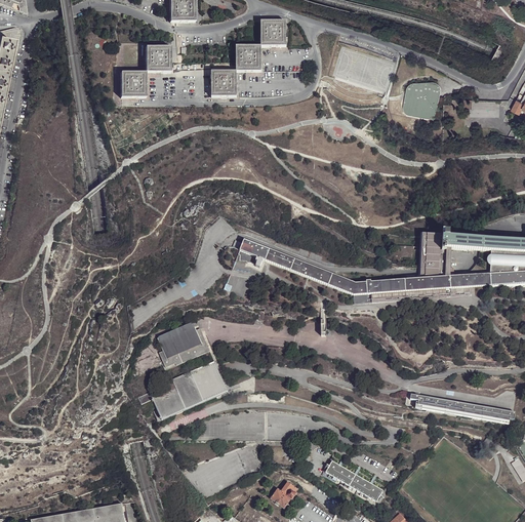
[(0,2),(28,12),(27,8),(26,9),(2,0),(0,0),(0,2)]
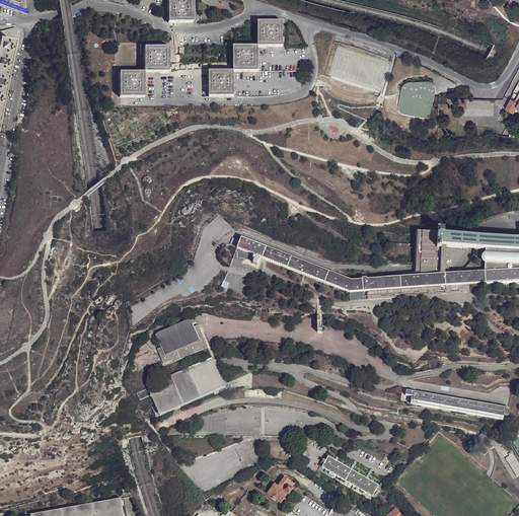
[(2,0),(25,9),(26,8),(25,0),(2,0)]
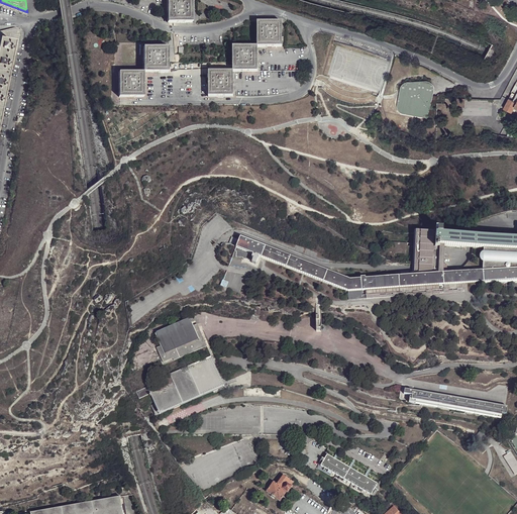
[(168,0),(169,19),(194,19),(193,0),(168,0)]
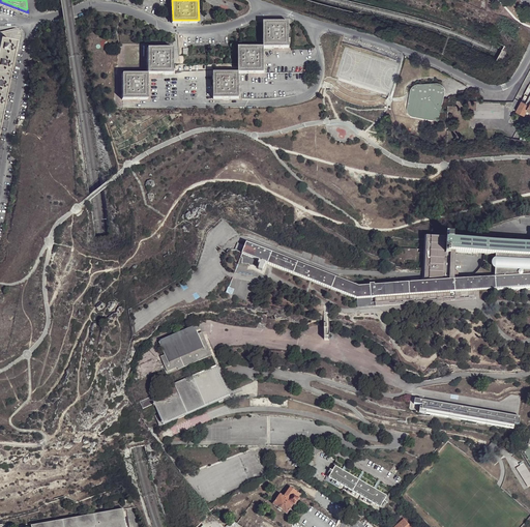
[(280,42),(280,44),(290,45),(290,19),(265,19),(264,45),(265,44),(275,44),(275,42),(280,42)]
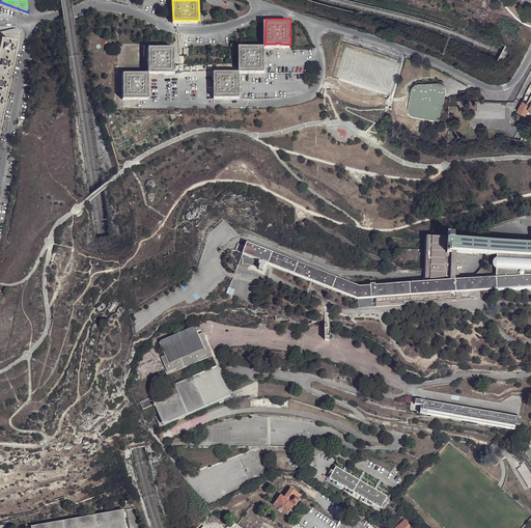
[(0,39),(16,44),(19,30),(11,29),(10,32),(3,31),(3,34),(0,33),(0,39)]
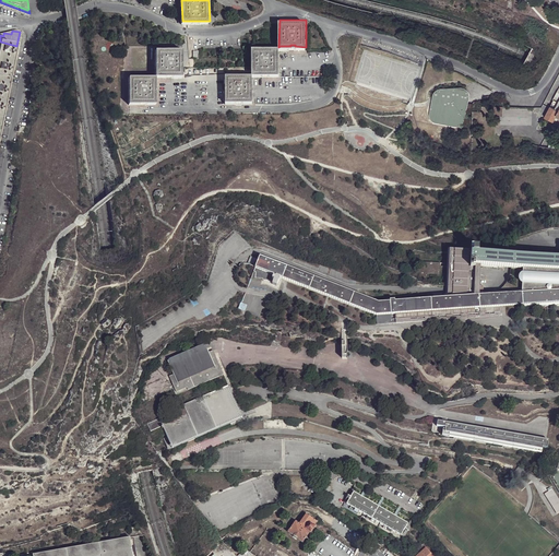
[(16,46),(0,42),(0,60),(13,63),(16,46)]
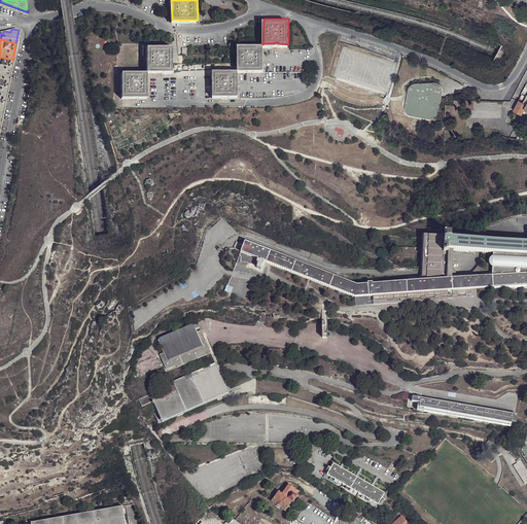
[(264,43),(262,44),(238,44),(238,61),(238,69),(239,69),(249,69),(249,68),(253,68),(253,69),(264,69),(264,43)]
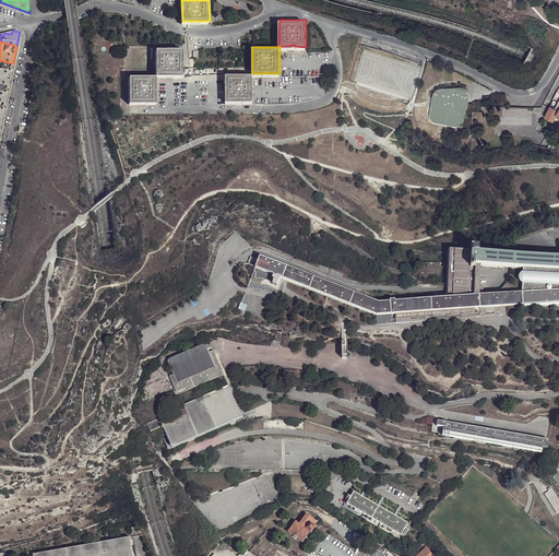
[(156,48),(156,74),(167,74),(167,73),(171,73),(171,74),(183,74),(182,70),(182,64),(182,48),(156,48)]
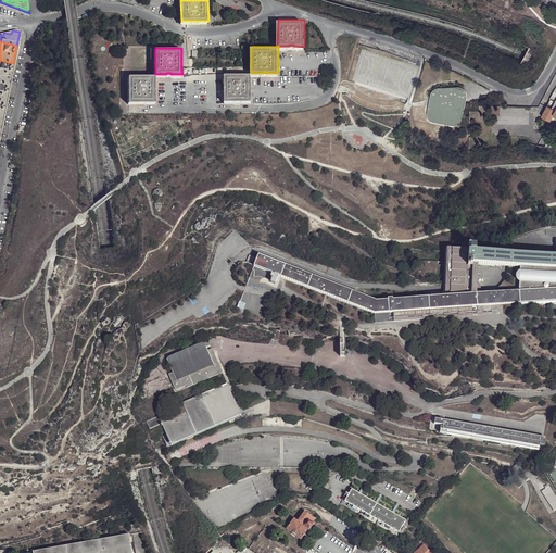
[(12,72),(13,63),(0,60),(0,78),(10,80),(12,72)]
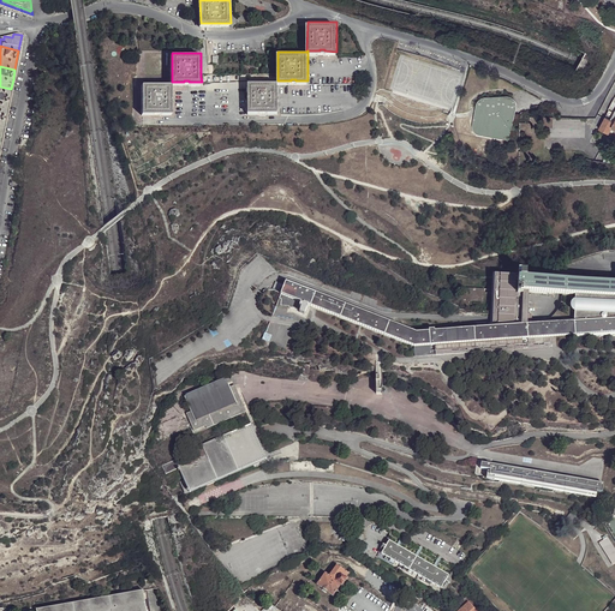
[(279,81),(278,81),(249,82),(249,111),(262,111),(262,109),(267,108),(267,111),(279,111),(279,81)]
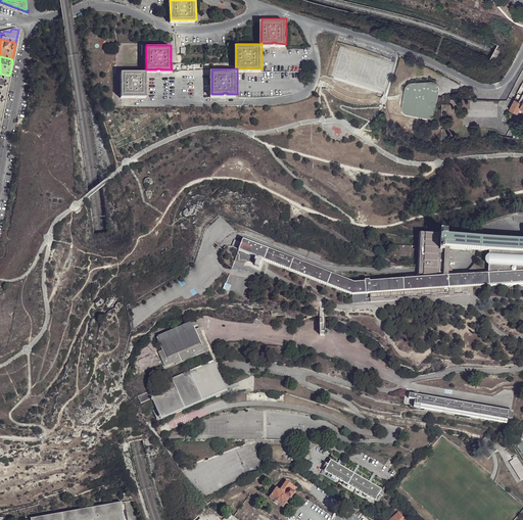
[(146,95),(146,69),(122,71),(122,95),(132,95),(132,94),(136,93),(136,95),(146,95)]
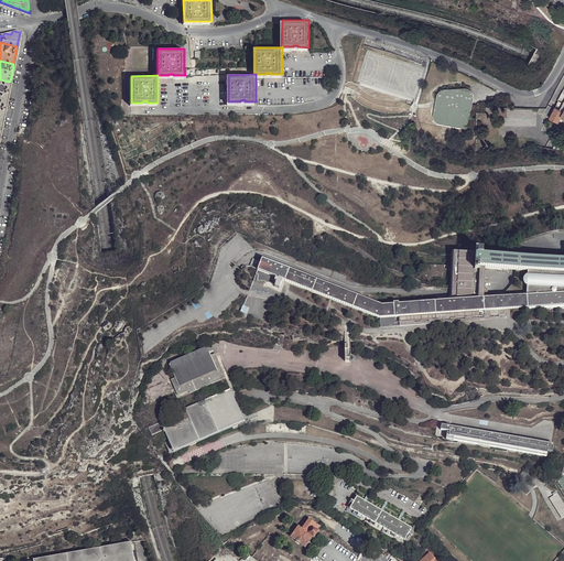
[(0,99),(7,100),(10,82),(0,79),(0,99)]
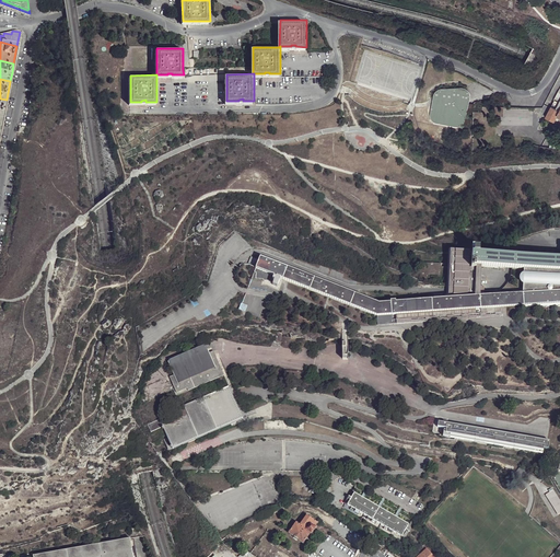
[(433,120),(433,118),(459,122),(458,123),(462,123),(463,122),(464,118),(470,94),(471,92),(470,90),(469,88),(467,85),(464,84),(442,88),(440,88),(438,90),(435,92),(434,94),(430,114),(430,117),(430,119),(431,120),(433,120)]
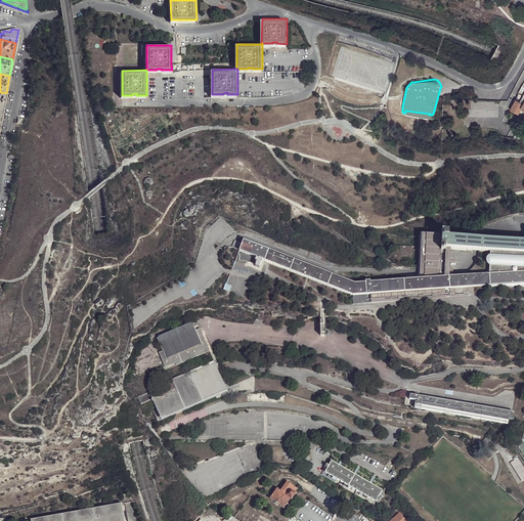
[(523,105),(523,92),(523,91),(519,97),(515,95),(510,105),(513,107),(518,111),(521,104),(523,105)]
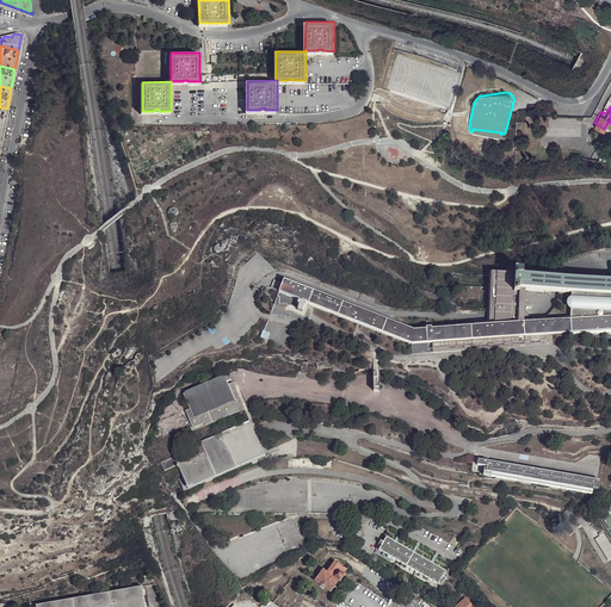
[(549,127),(576,127),(578,116),(549,115),(549,127)]
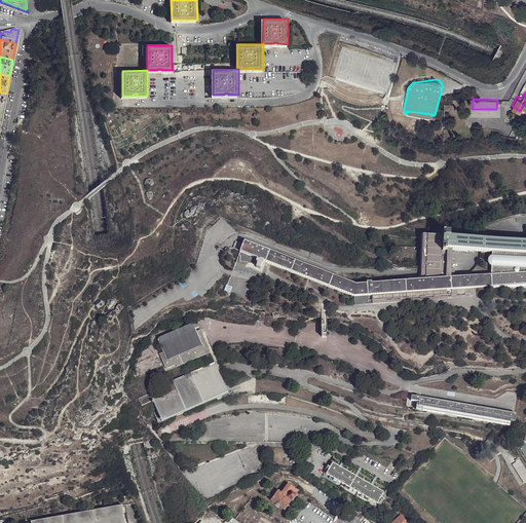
[(461,248),(462,236),(452,235),(427,234),(427,247),(447,247),(451,248),(461,248)]
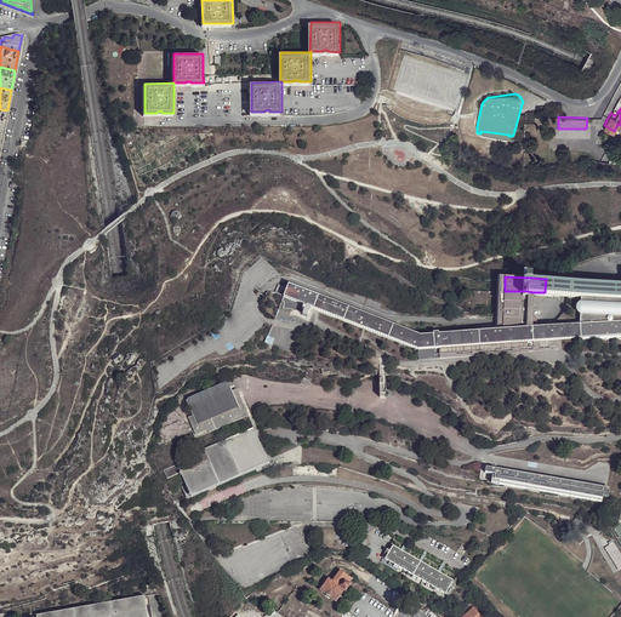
[(558,279),(546,279),(545,292),(563,293),(591,295),(620,295),(620,281),(565,279),(558,279)]
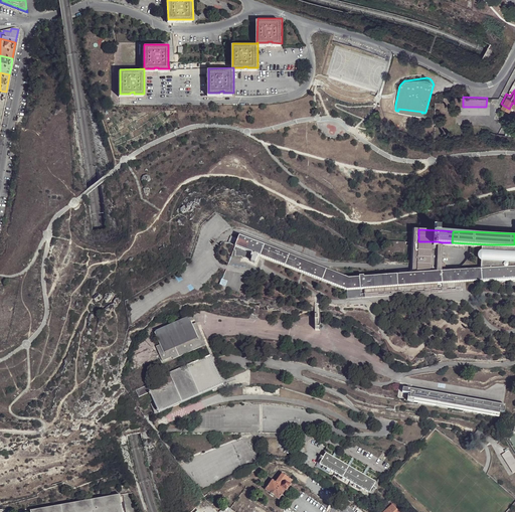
[(446,280),(447,280),(449,268),(446,269),(441,269),(437,270),(416,271),(412,271),(363,275),(358,275),(348,275),(238,232),(236,235),(234,242),(234,243),(252,249),(251,253),(250,257),(254,258),(258,251),(259,252),(261,252),(265,254),(346,287),(355,286),(360,286),(364,286),(438,281),(442,281),(446,280)]
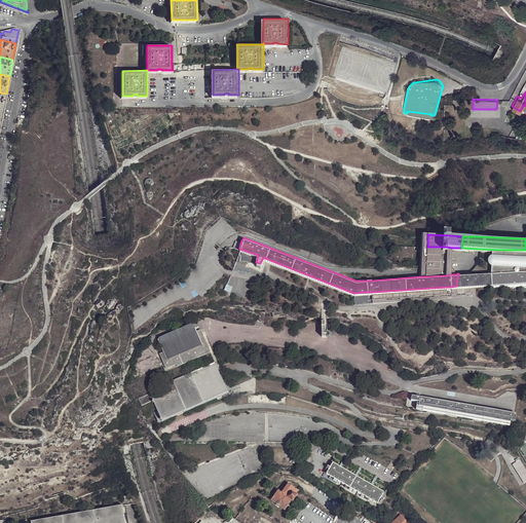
[(232,245),(239,248),(241,240),(235,238),(232,245)]
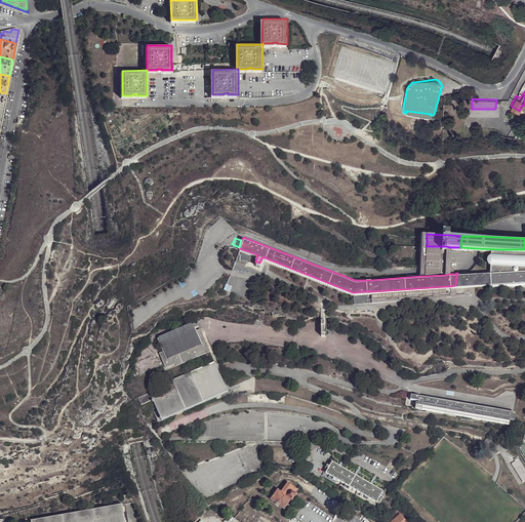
[(413,246),(403,246),(403,255),(412,255),(413,246)]
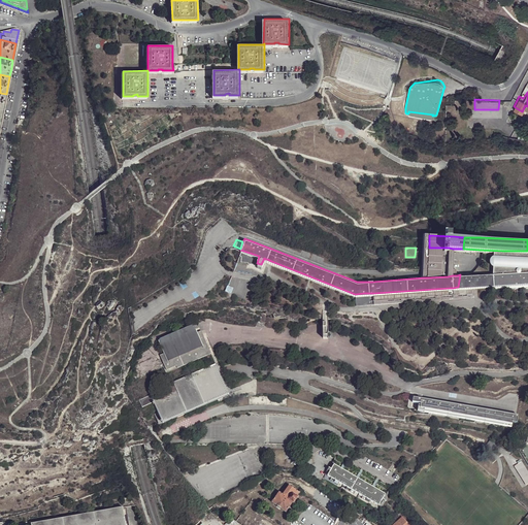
[(448,256),(449,248),(429,248),(429,255),(448,256)]
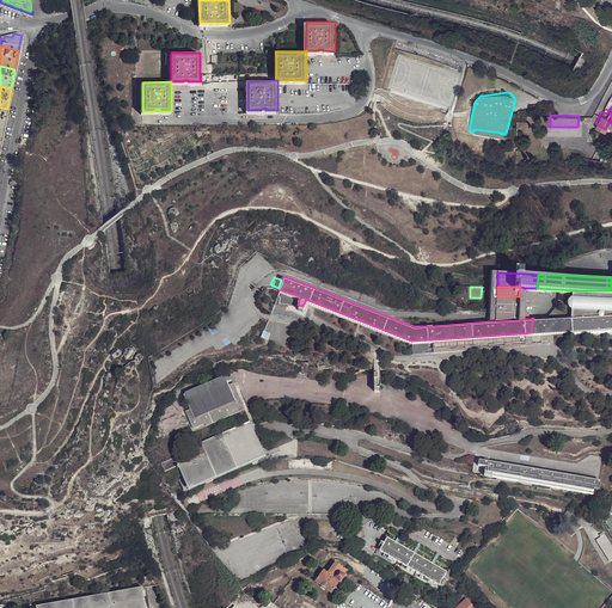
[(519,320),(524,319),(530,319),(530,315),(528,308),(525,308),(525,288),(520,287),(519,296),(519,313),(519,315),(519,318),(519,320)]
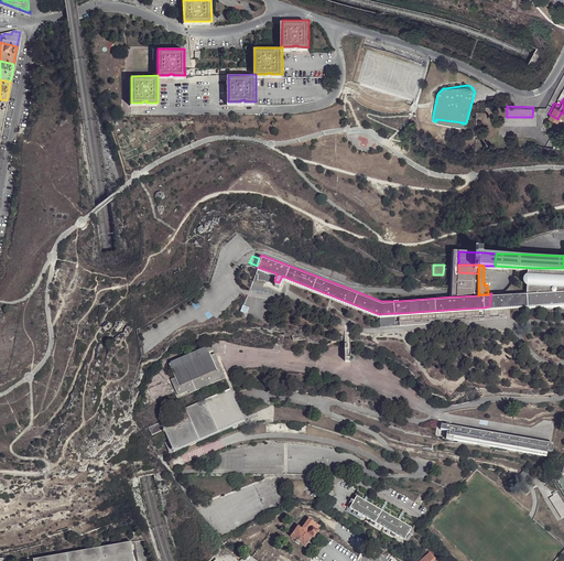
[(257,267),(256,270),(275,278),(277,273),(257,267)]
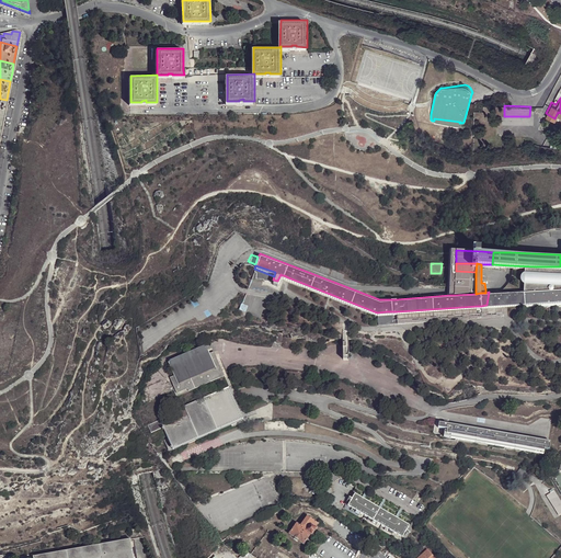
[(560,266),(534,266),(534,289),(560,287),(560,266)]
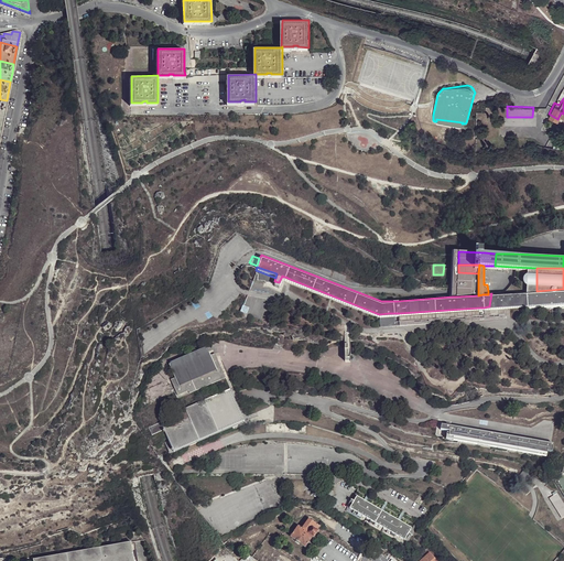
[(262,278),(263,278),(268,279),(274,281),(275,278),(256,270),(252,278),(262,278)]
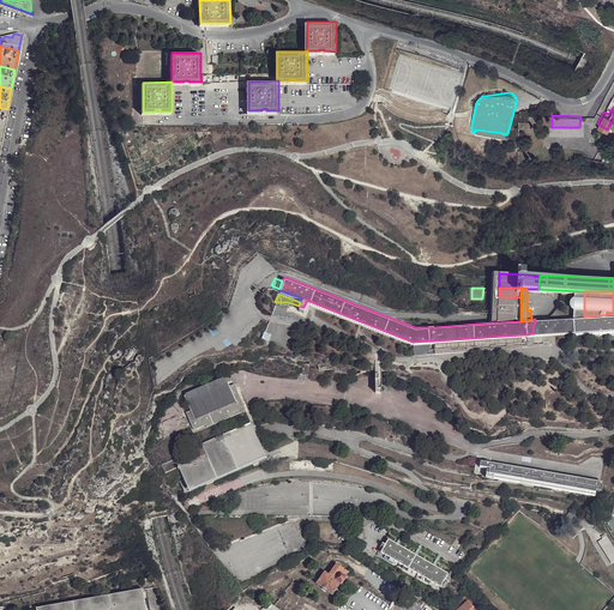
[(521,314),(521,297),(499,296),(498,313),(521,314)]
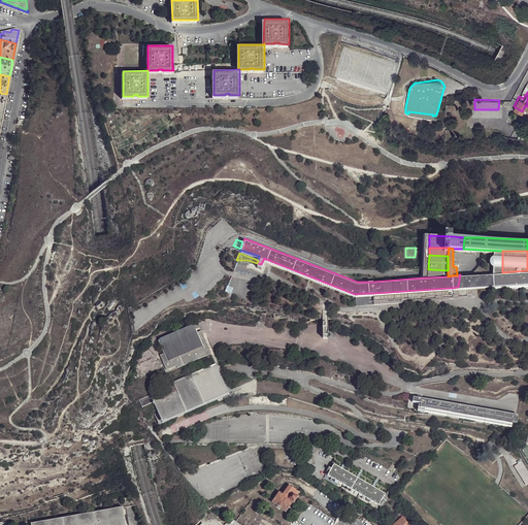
[(261,268),(265,259),(264,258),(261,264),(257,263),(251,261),(246,260),(246,263),(250,264),(261,268)]
